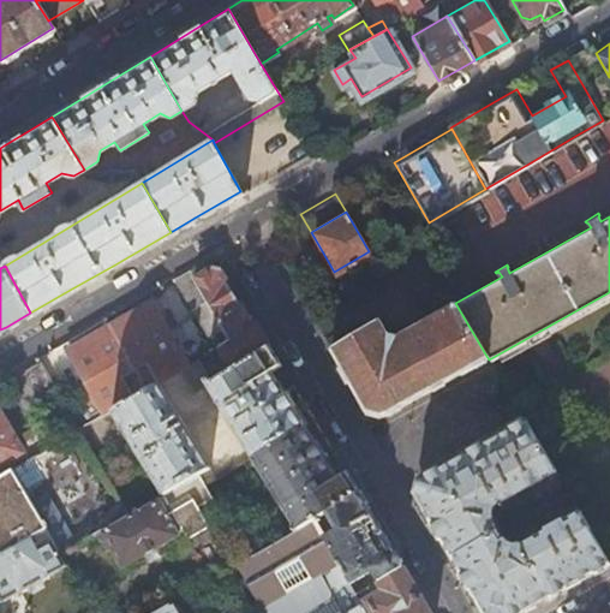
[(205,268),(192,275),(205,299),(216,319),(240,305),(215,266),(208,269),(205,268)]
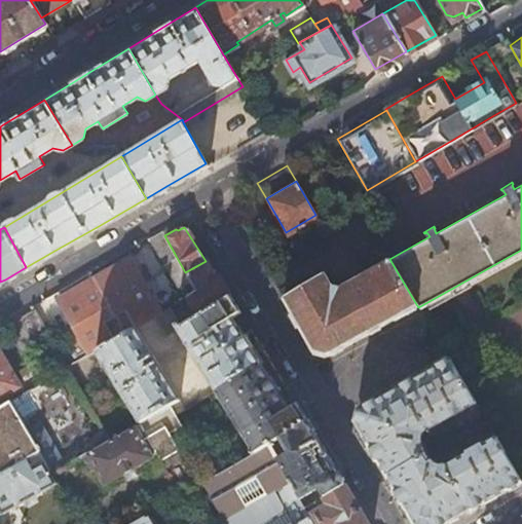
[(164,235),(160,228),(146,236),(161,264),(176,256),(164,235)]
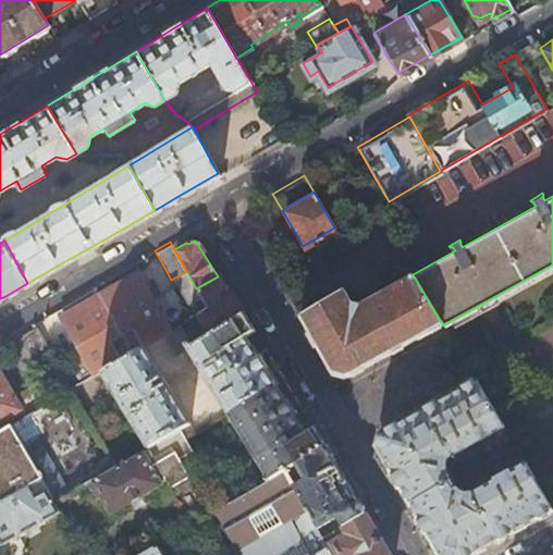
[(135,270),(96,292),(131,350),(140,345),(169,329),(149,294),(146,287),(135,270)]
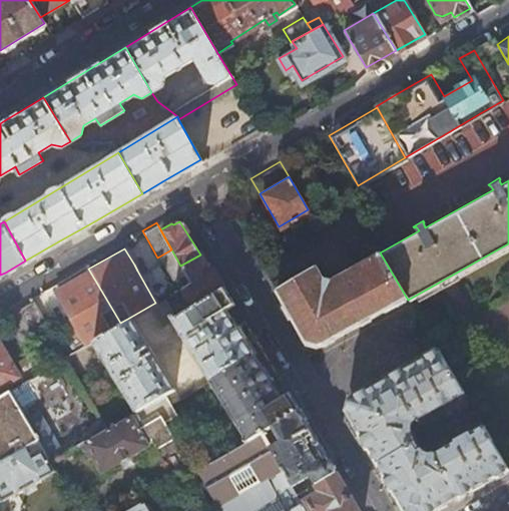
[(171,249),(157,258),(169,279),(183,272),(180,266),(171,249)]
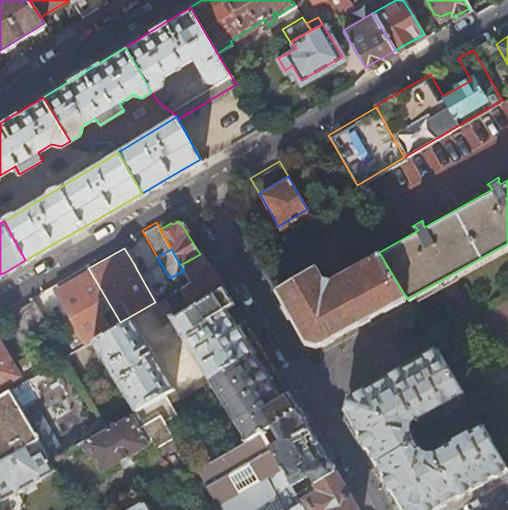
[(405,296),(379,252),(335,276),(332,277),(329,278),(328,279),(326,279),(324,279),(323,279),(321,277),(319,276),(317,274),(315,271),(314,268),(312,265),(273,288),(302,339),(318,344),(344,329),(379,310),(405,296)]
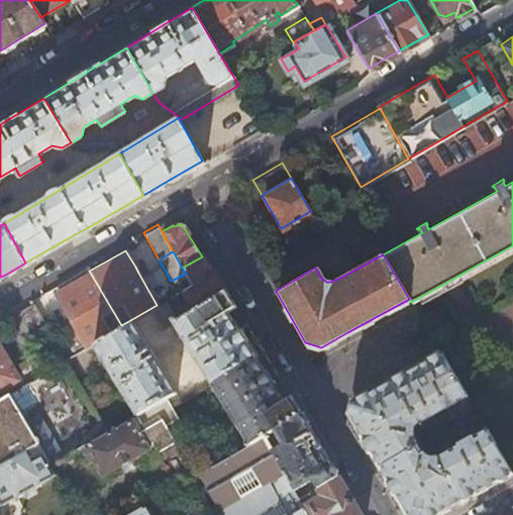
[(206,264),(202,256),(182,268),(185,274),(192,285),(183,290),(193,308),(223,289),(214,274),(212,274),(206,264)]
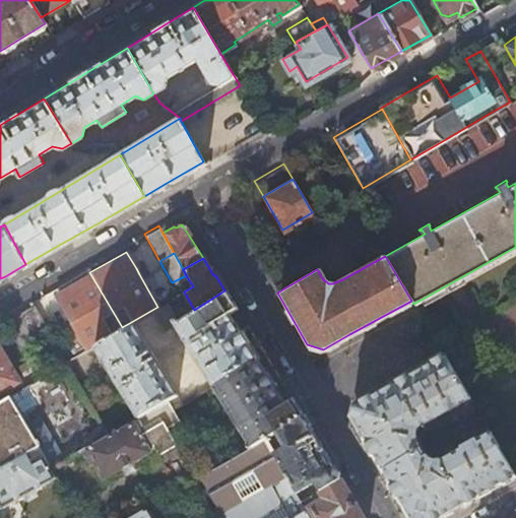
[(141,265),(136,268),(139,274),(144,271),(141,265)]
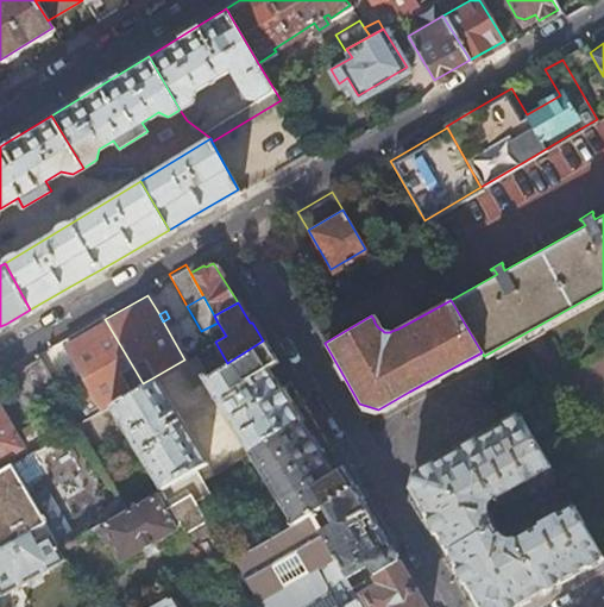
[(143,383),(105,319),(63,344),(100,410),(108,405),(143,383)]
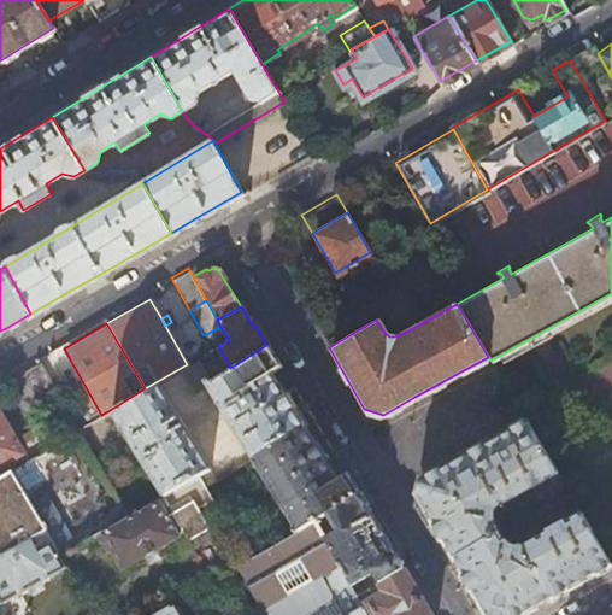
[(210,381),(206,376),(201,379),(251,455),(302,425),(281,391),(269,370),(278,363),(266,345),(230,368),(210,381)]
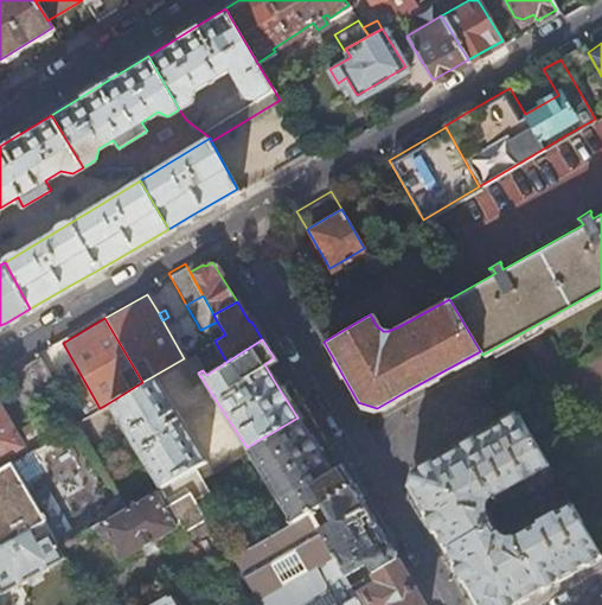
[(38,356),(21,365),(38,393),(55,383),(38,356)]
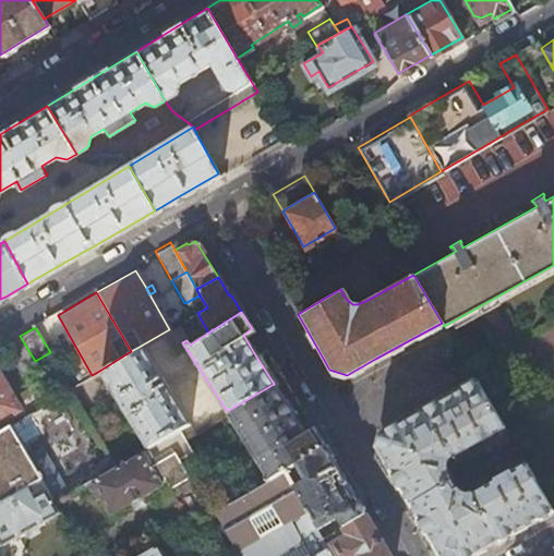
[(35,361),(20,336),(4,345),(19,370),(35,361)]
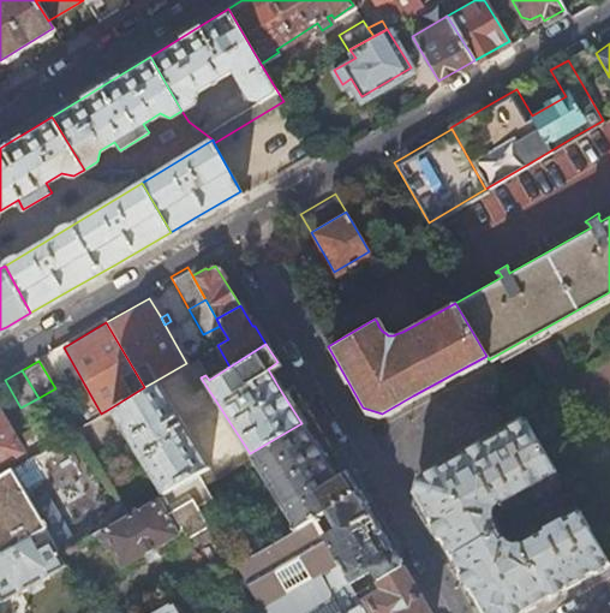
[(155,381),(144,387),(109,409),(161,492),(196,471),(198,471),(198,470),(207,464),(155,381)]
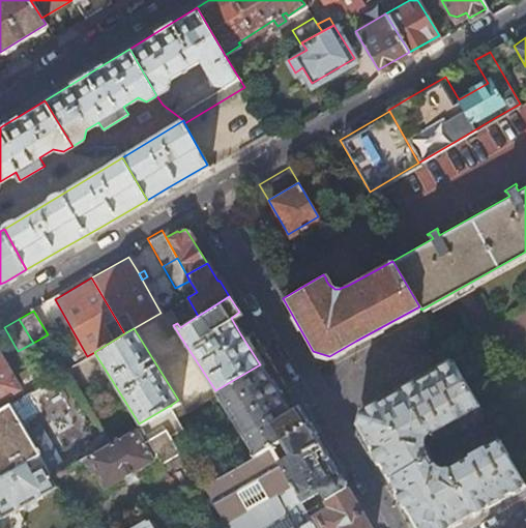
[(501,496),(525,484),(498,439),(444,469),(437,468),(435,466),(428,459),(421,444),(421,438),(424,435),(477,405),(451,359),(382,398),(361,409),(357,423),(403,504),(415,527),(443,527),(454,523),(501,496)]
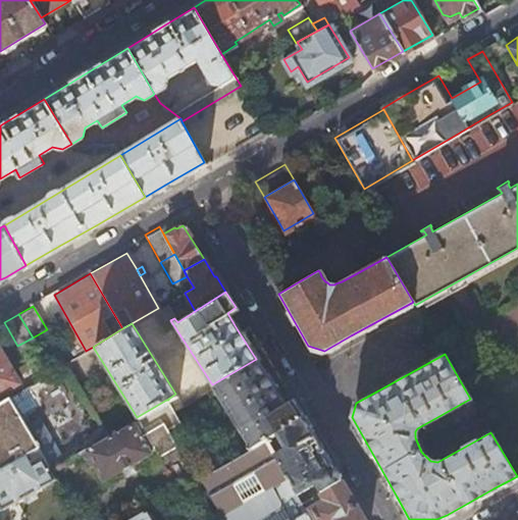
[(0,387),(14,379),(0,356),(0,387)]
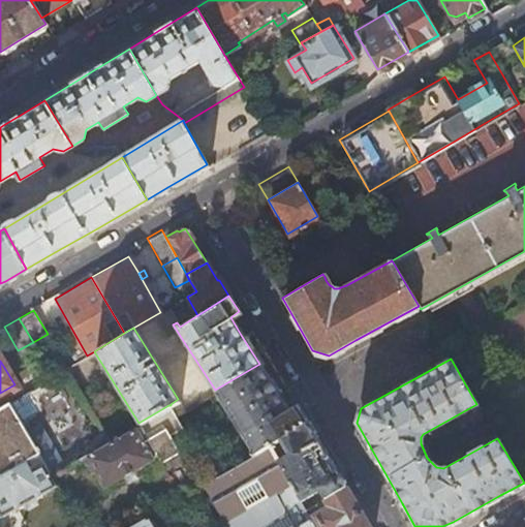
[(9,400),(0,405),(0,473),(35,454),(49,474),(65,465),(84,455),(123,432),(79,361),(52,375),(23,392),(40,422),(26,429),(9,400)]
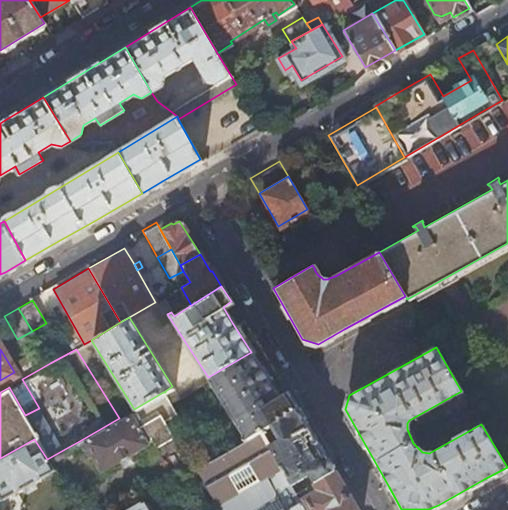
[(251,352),(208,377),(247,438),(259,430),(289,484),(306,474),(311,482),(333,468),(288,390),(279,396),(267,377),(251,352)]
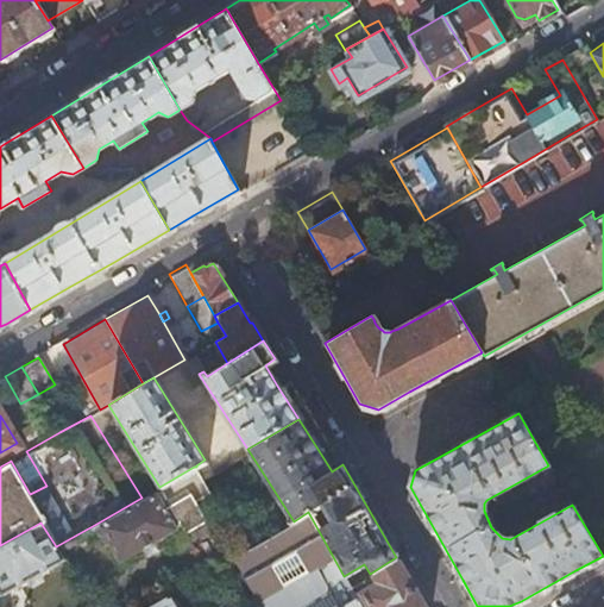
[(159,487),(142,498),(96,524),(118,561),(174,529),(174,526),(178,524),(182,530),(203,518),(193,499),(207,489),(200,476),(194,467),(159,487)]
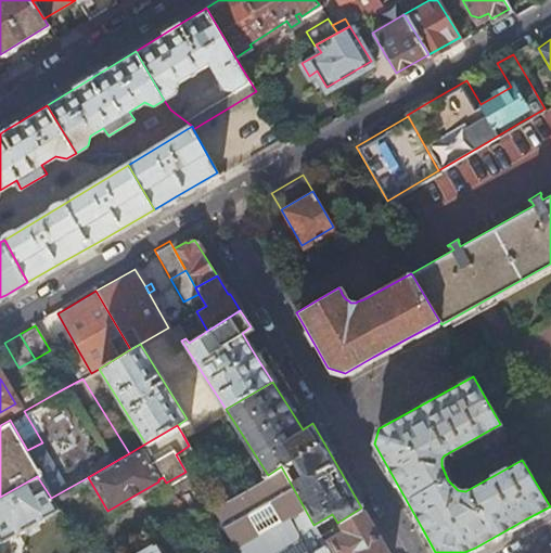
[(281,466),(268,475),(221,501),(209,508),(234,552),(329,552),(323,543),(319,535),(314,525),(281,466)]
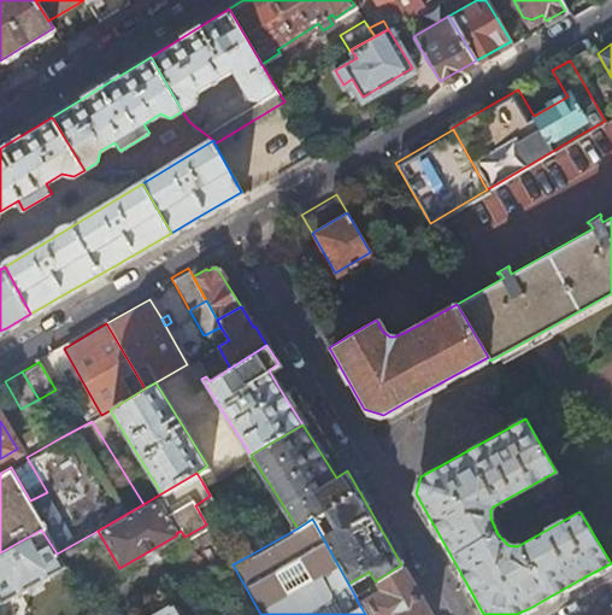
[(63,564),(57,554),(41,529),(0,552),(0,601),(63,564)]
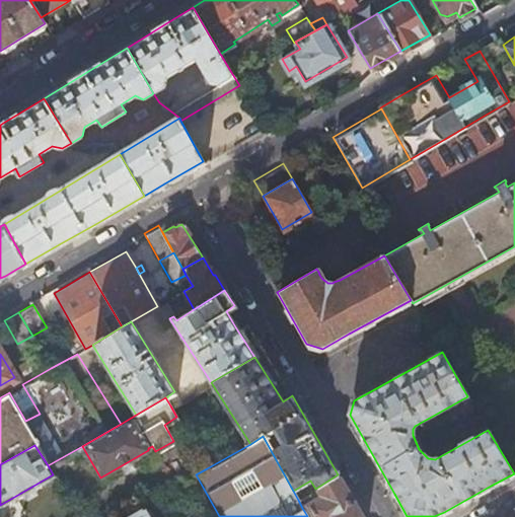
[(315,489),(311,492),(298,500),(302,508),(307,505),(314,516),(362,516),(338,474),(315,489)]
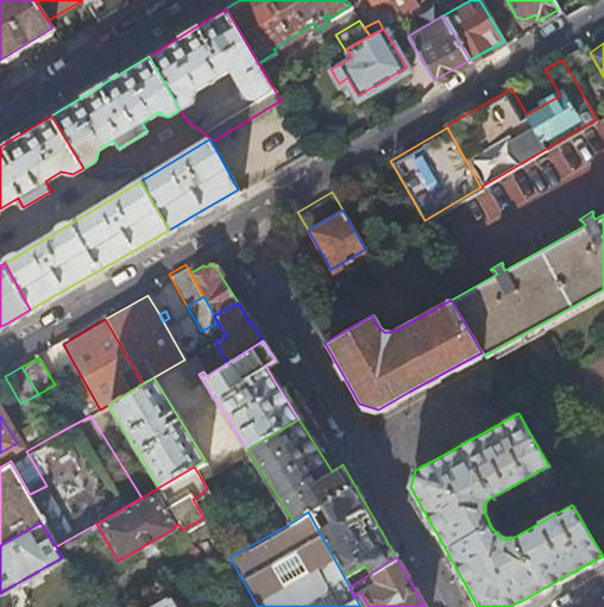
[(171,606),(164,595),(143,606),(171,606)]
